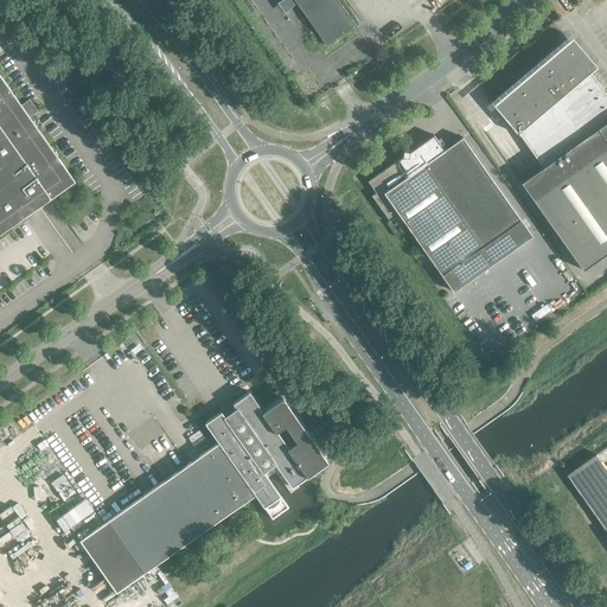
[(337,0),(308,0),(359,71),(378,58),(337,0)]
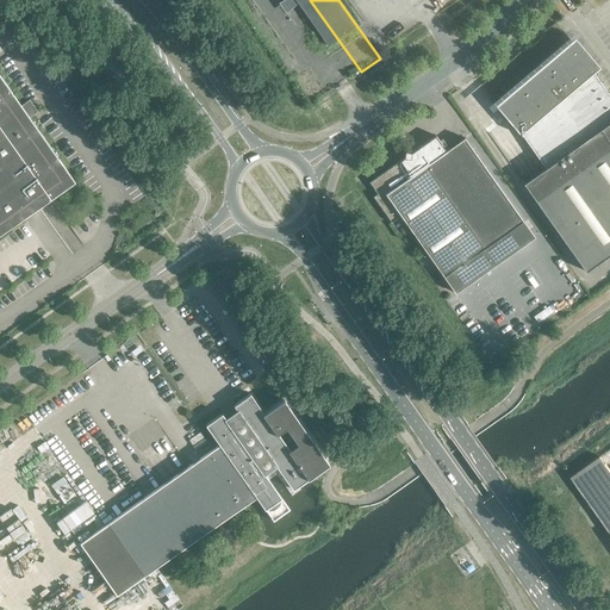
[(585,272),(609,254),(609,95),(584,60),(586,57),(572,42),(499,104),(546,168),(543,169),(545,170),(527,182),(527,181),(523,184),(585,272)]
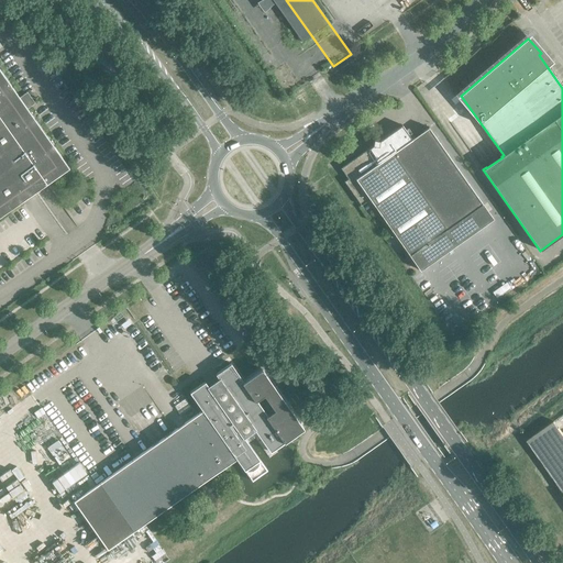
[(0,217),(69,168),(26,107),(30,105),(24,97),(21,99),(0,69),(0,217)]
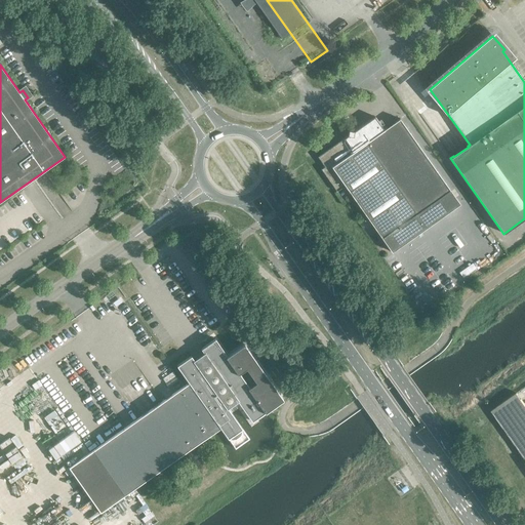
[(348,135),(342,139),(317,157),(324,167),(321,169),(336,192),(345,186),(392,252),(459,204),(400,119),(385,130),(374,117),(353,132),(348,131),(348,135)]
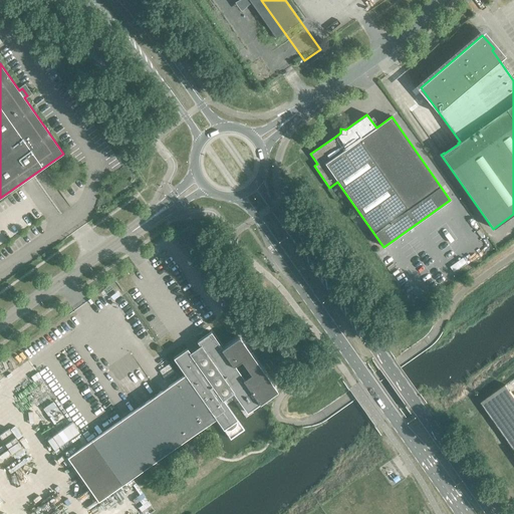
[(185,374),(67,458),(98,502),(216,419),(230,440),(244,430),(223,400),(233,394),(247,413),(261,403),(277,392),(239,336),(222,348),(211,331),(197,341),(196,339),(186,346),(187,348),(173,358),(185,374)]
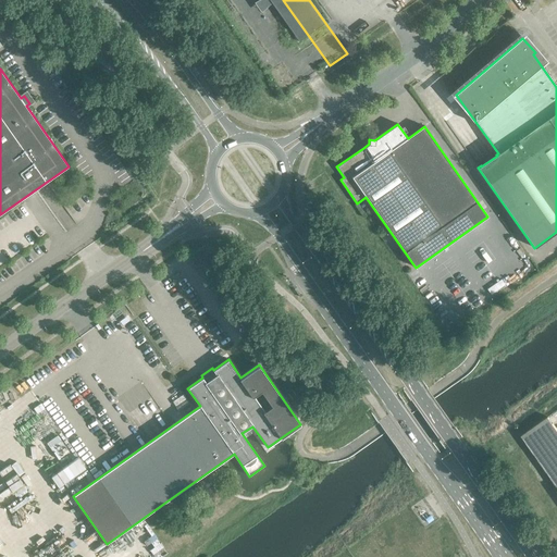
[(556,430),(548,417),(521,436),(556,486),(556,430)]
